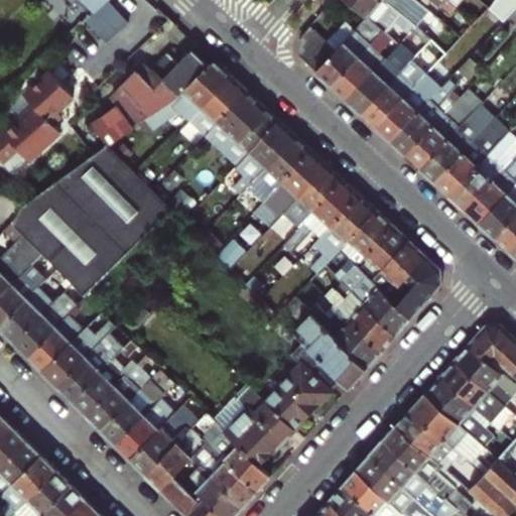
[(57,0),(82,21),(105,0),(57,0)]
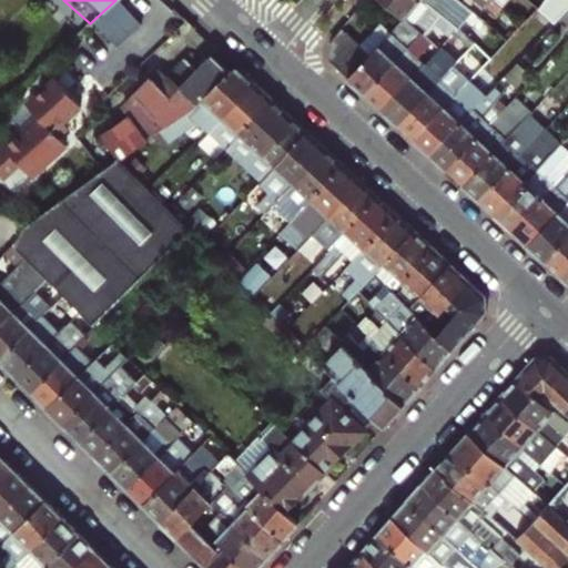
[(414,8),(433,23),(435,20),(445,28),(450,22),(424,0),(384,0),(393,7),(406,18),(414,8)]
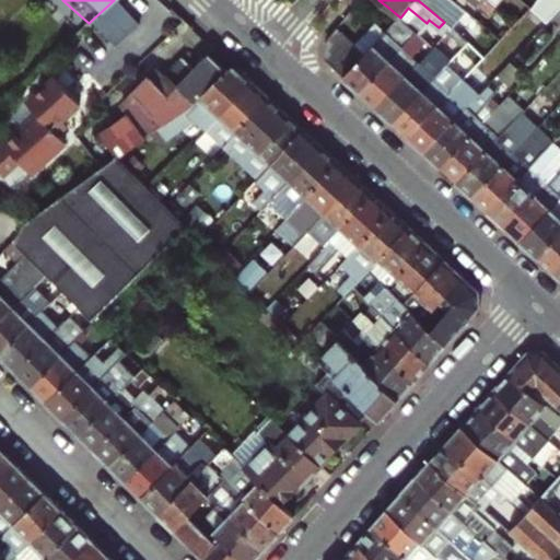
[(436,7),(441,0),(418,0),(444,22),(451,27),(456,22),(450,18),(436,7)]
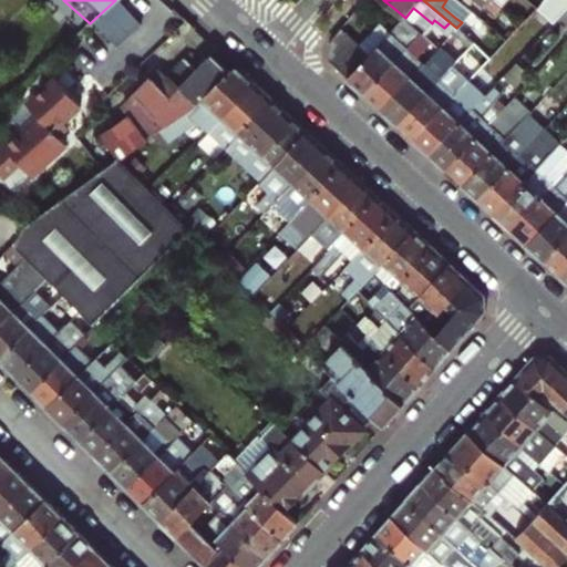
[(465,6),(459,0),(446,0),(442,7),(455,18),(465,6)]
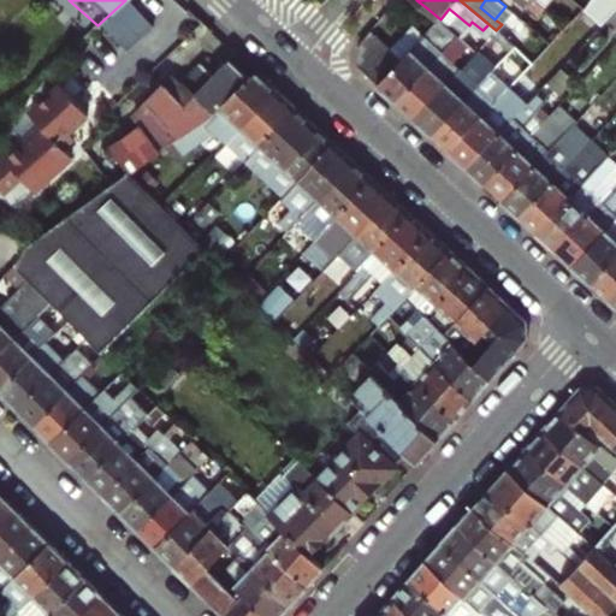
[(498,0),(505,6),(511,12),(516,6),(509,0),(498,0)]
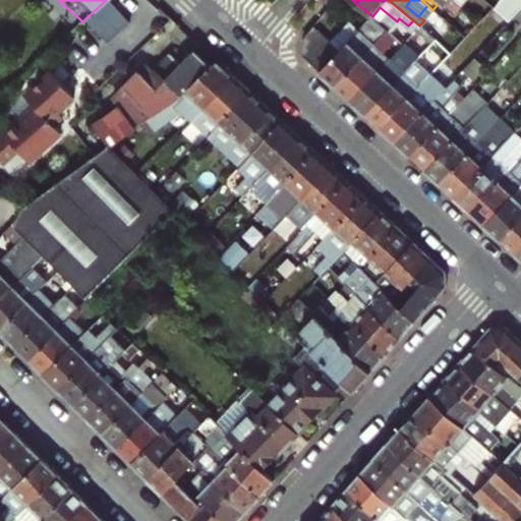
[(520,0),(501,0),(515,14),(520,7),(520,0)]
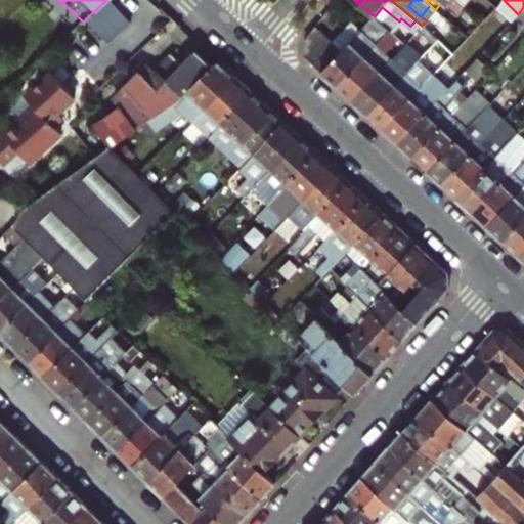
[(375,16),(374,17),(389,30),(391,32),(399,22),(382,7),(375,16)]
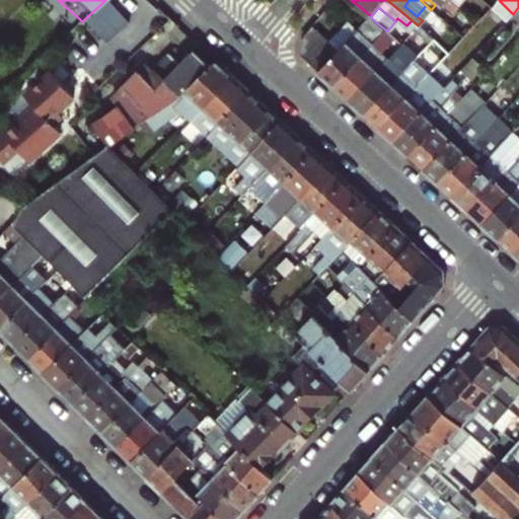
[(367,20),(358,30),(339,50),(319,70),(318,71),(334,85),(372,44),(381,33),(385,29),(370,17),(367,20)]
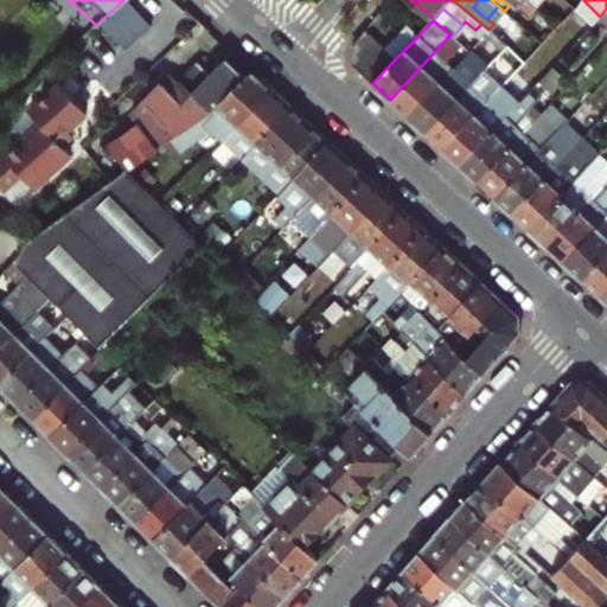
[(481,24),(475,30),(483,36),(489,30),(481,24)]
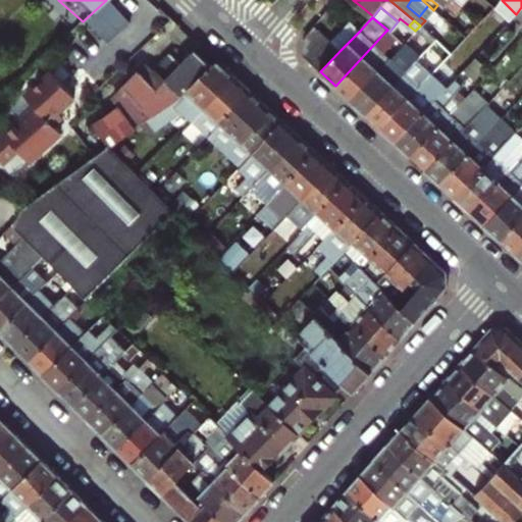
[(420,25),(415,31),(430,44),(435,39),(420,25)]
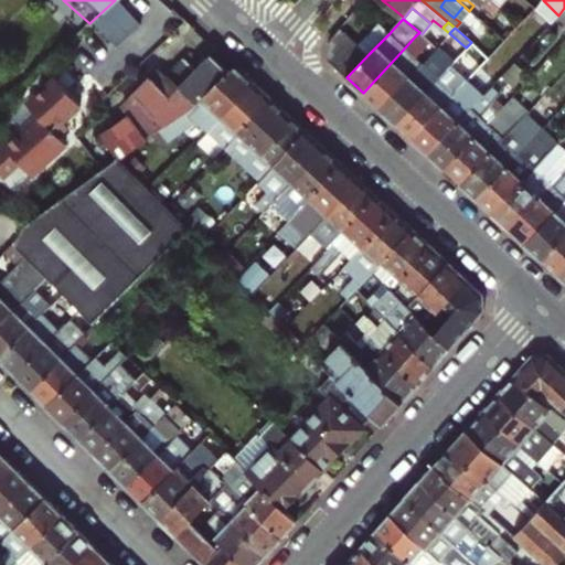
[(328,57),(348,76),(369,54),(356,43),(355,44),(339,29),(329,42),(328,57)]
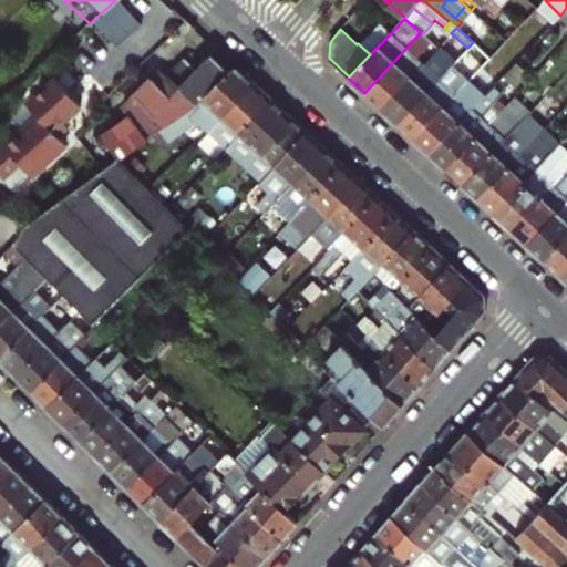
[(416,37),(406,48),(364,93),(381,109),(439,48),(423,34),(421,32),(416,37)]
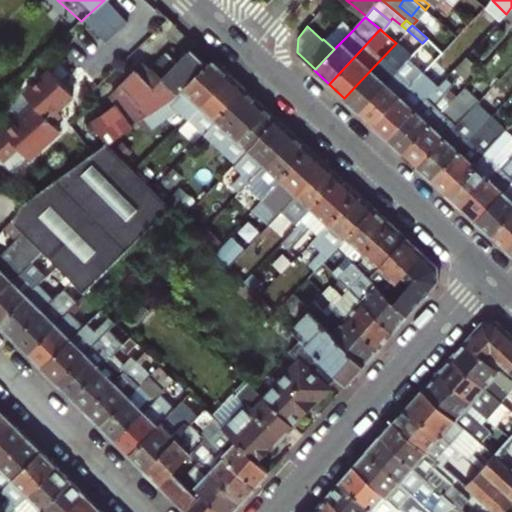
[(442,51),(427,38),(422,43),(418,47),(433,60),(442,51)]
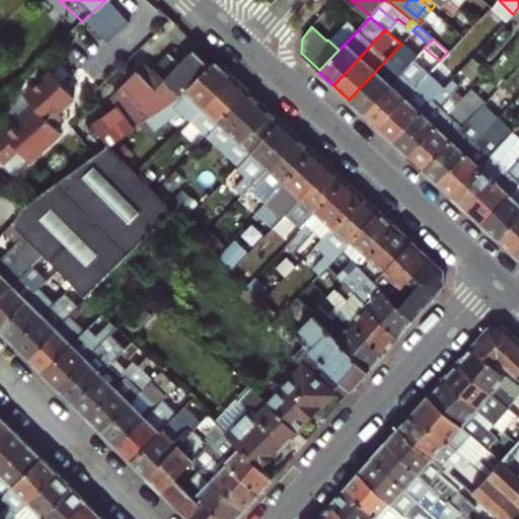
[(402,43),(401,44),(349,99),(363,113),(401,71),(397,67),(413,51),(402,43)]
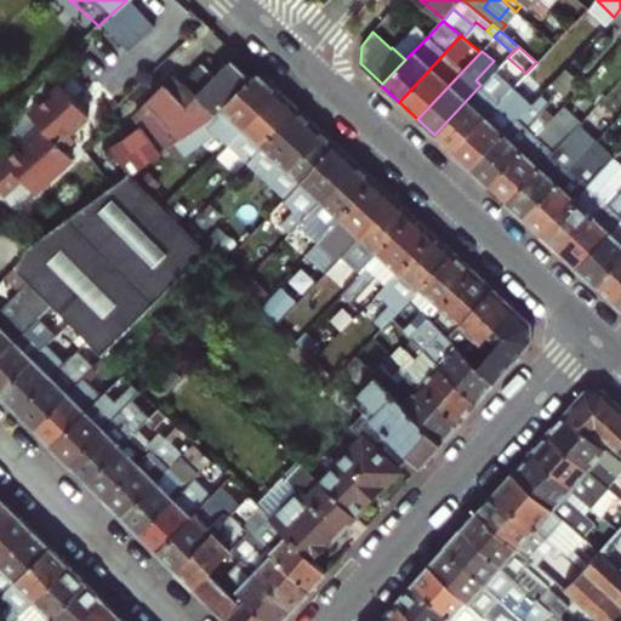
[(126,174),(175,142),(218,114),(252,78),(232,60),(209,84),(197,96),(184,85),(176,75),(130,123),(137,129),(108,144),(126,174)]
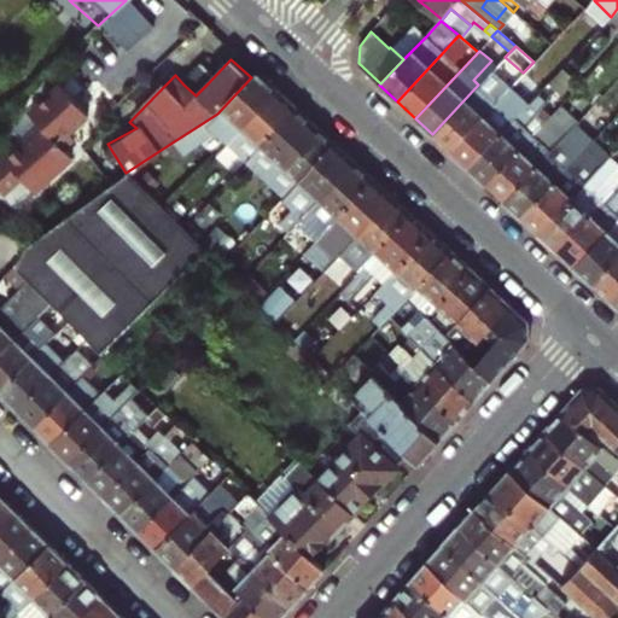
[(491,71),(496,65),(491,60),(473,80),(478,85),(491,71)]
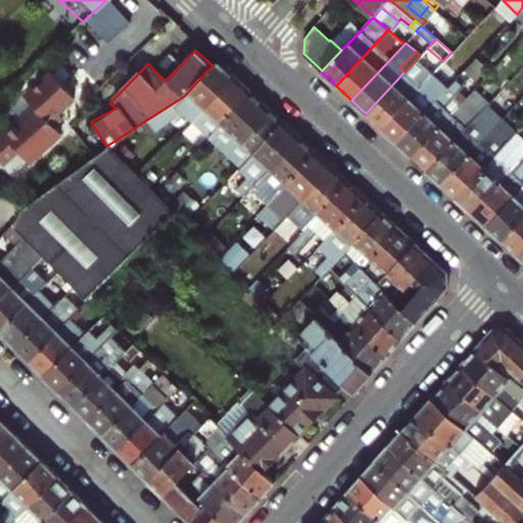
[(184,96),(147,120),(152,125),(157,120),(164,126),(184,107),(194,116),(203,107),(204,108),(219,93),(217,91),(233,75),(218,60),(212,65),(184,96)]
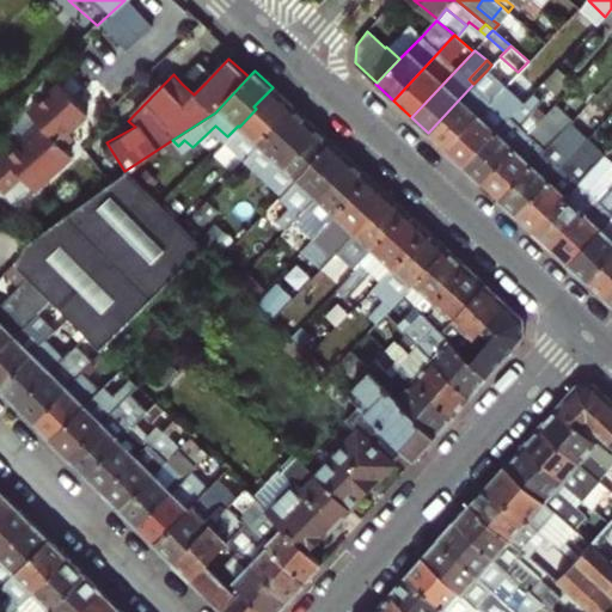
[(428,133),(446,150),(491,101),(503,87),(487,71),(473,84),(428,133)]
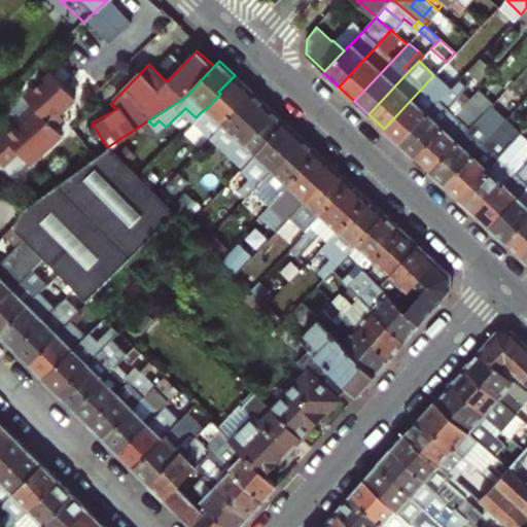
[(168,62),(156,72),(167,81),(177,71),(168,62)]
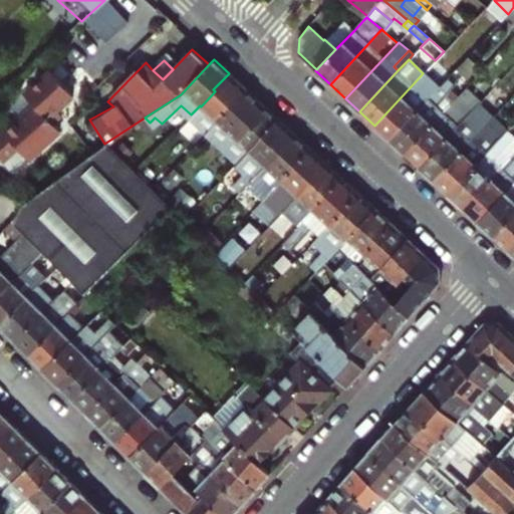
[(0,145),(23,170),(70,126),(61,116),(87,92),(60,63),(31,90),(39,99),(0,136),(0,145)]
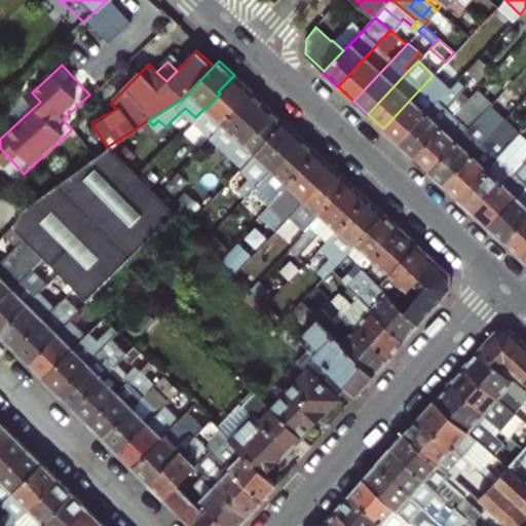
[(433,75),(422,86),(433,96),(445,83),(435,74),(433,75)]
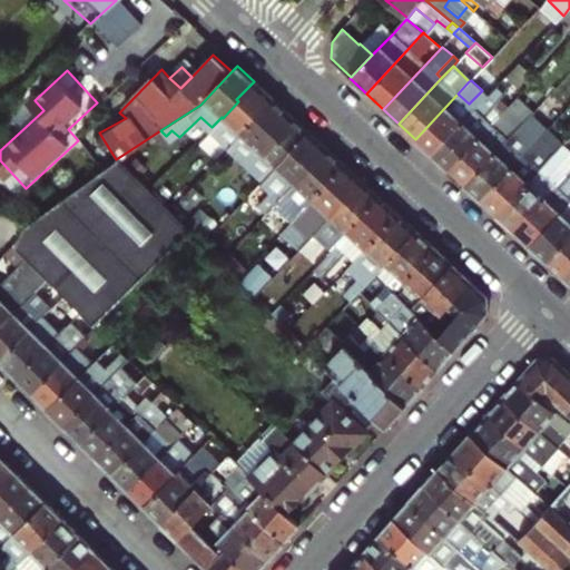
[(238,101),(223,118),(198,144),(213,158),(220,150),(226,146),(223,143),(235,130),(239,135),(273,99),(254,81),(236,99),(238,101)]
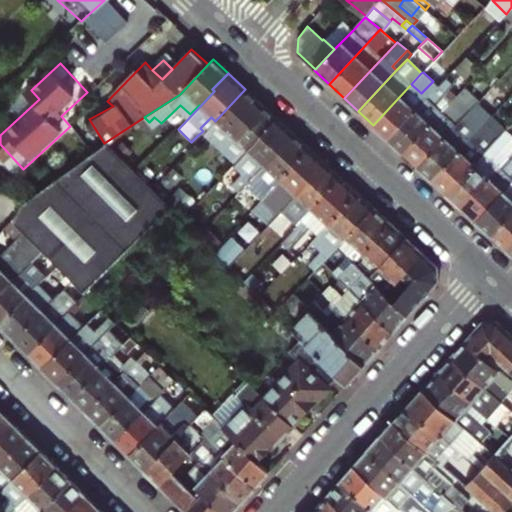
[(411,84),(373,125),(388,139),(438,86),(433,81),(421,93),(411,84)]
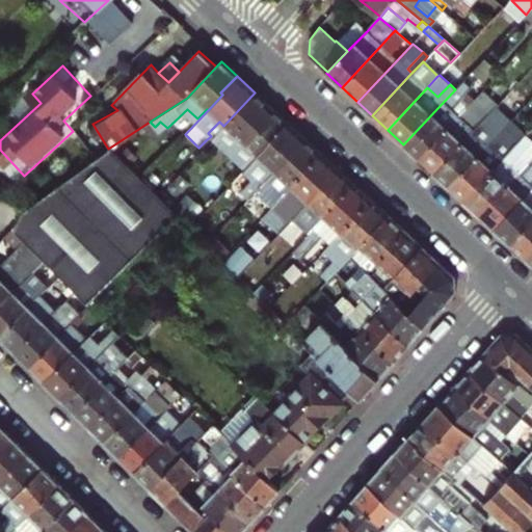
[(448,106),(460,94),(455,89),(403,144),(418,159),(458,116),(448,106)]
